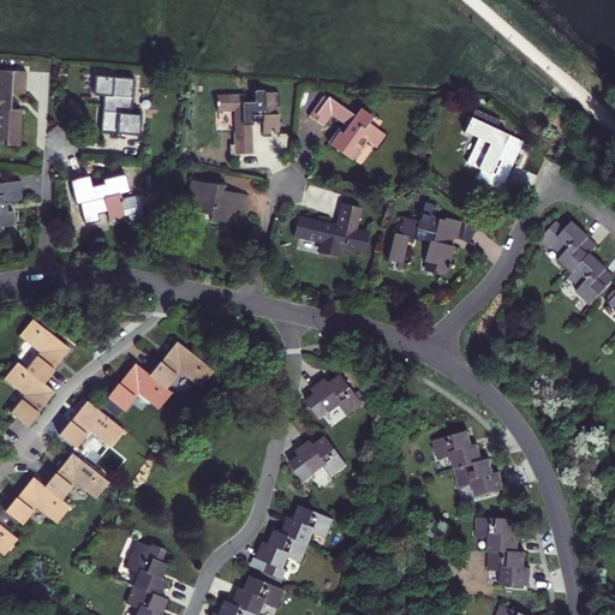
[(5,147),(18,148),(21,113),(9,112),(10,95),(23,96),(24,76),(0,73),(0,142),(5,142),(5,147)]
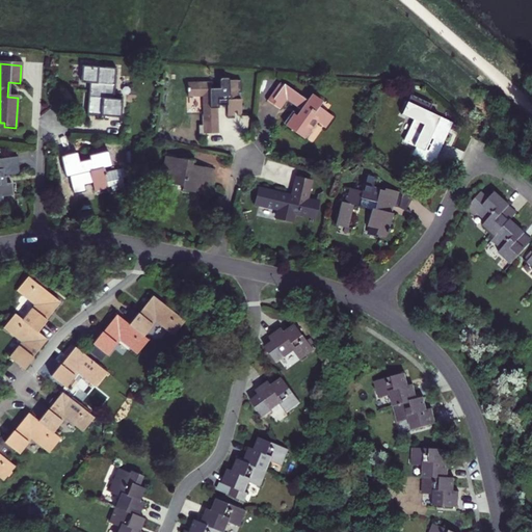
[(87,85),(85,116),(118,120),(121,103),(113,101),(115,72),(82,68),(81,85),(87,85)]
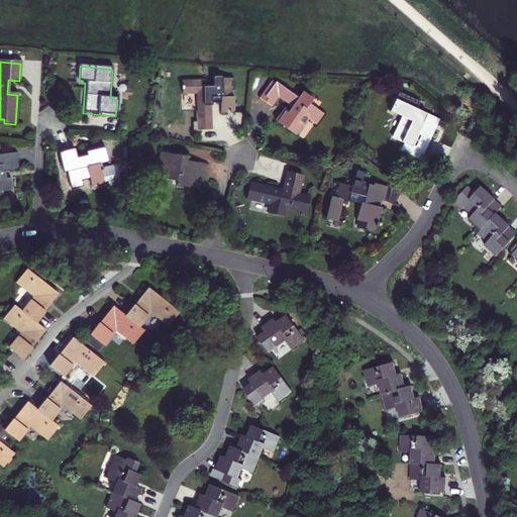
[(233,117),(232,81),(181,83),(181,97),(195,96),(195,112),(193,112),(193,121),(189,121),(190,135),(197,135),(197,132),(209,132),(208,107),(218,107),(218,118),(233,117)]
